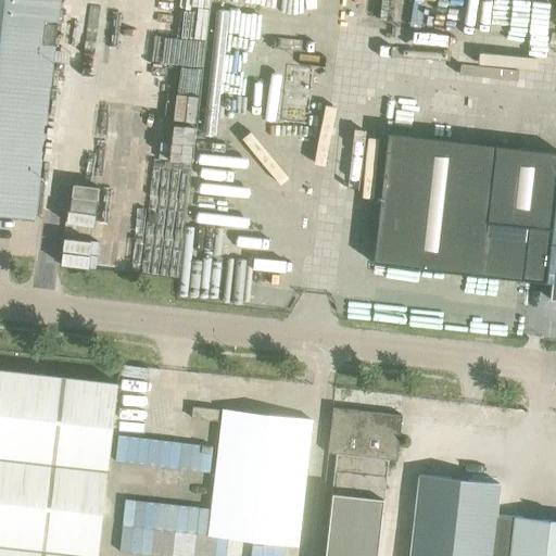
[(0,0),(0,214),(33,218),(58,0),(0,0)]
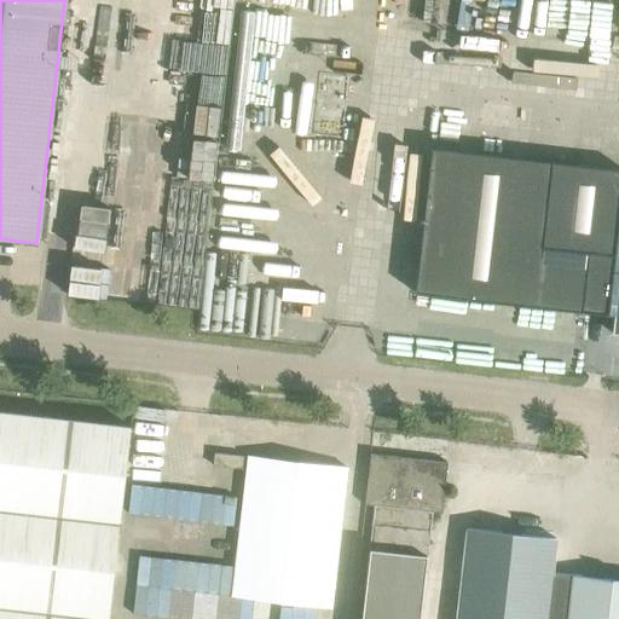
[(611,334),(618,334),(618,169),(431,149),(414,293),(613,316),(611,334)]
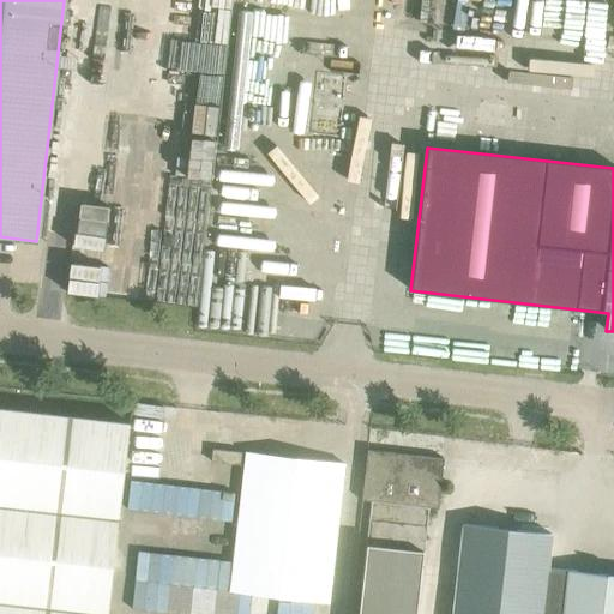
[(0,408),(0,613),(106,613),(128,423),(0,408)]
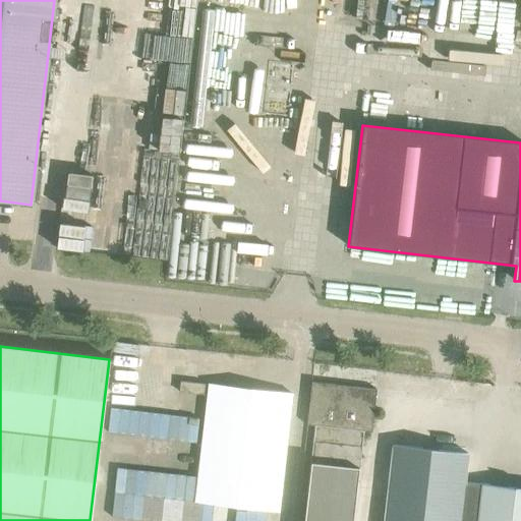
[(177,393),(201,396),(203,385),(179,383),(177,393)]
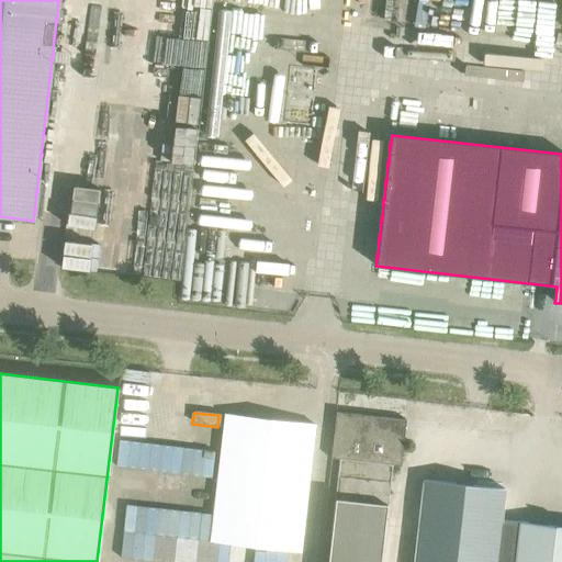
[(400,468),(405,422),(335,414),(330,460),(338,460),(327,561),(380,561),(391,467),(400,468)]
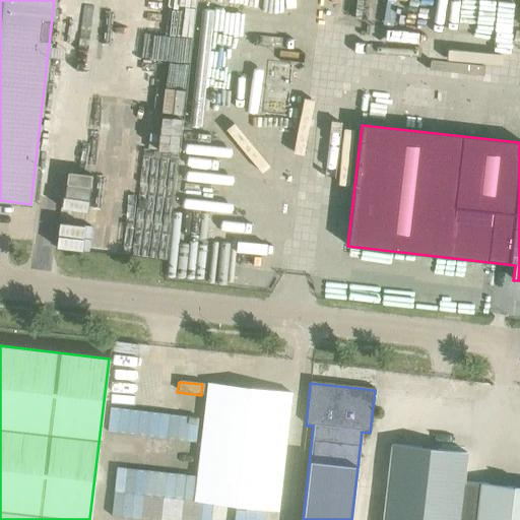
[(207,385),(193,501),(276,511),(289,394),(207,385)]
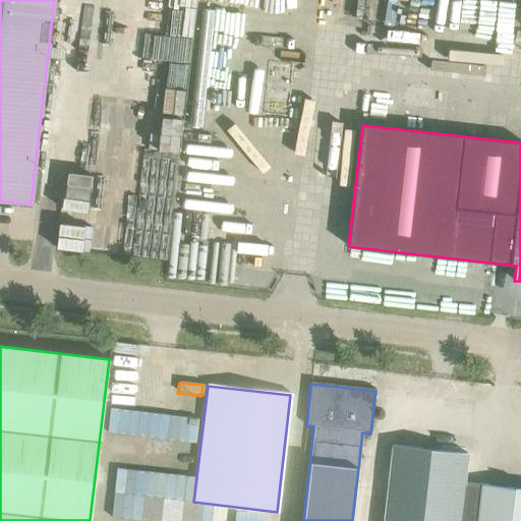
[(520,520),(520,487),(481,483),(477,520),(520,520)]
